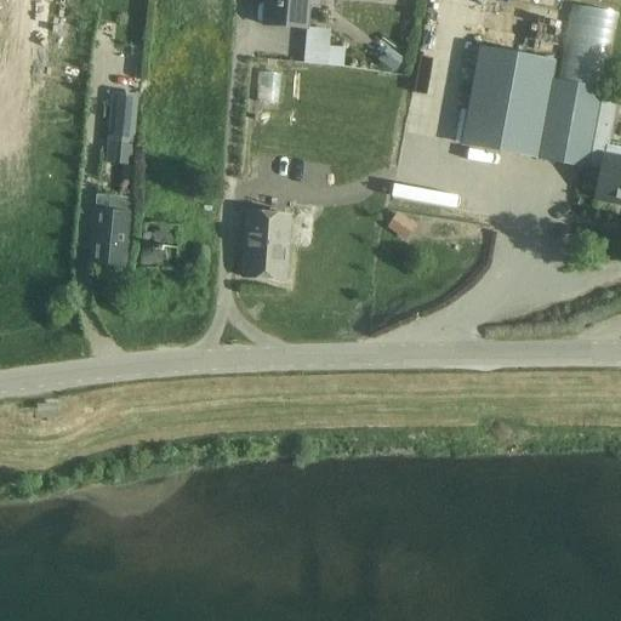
[(263,0),(263,5),(262,5),(258,7),(257,20),(260,23),(262,23),(305,27),(306,0),(263,0)]
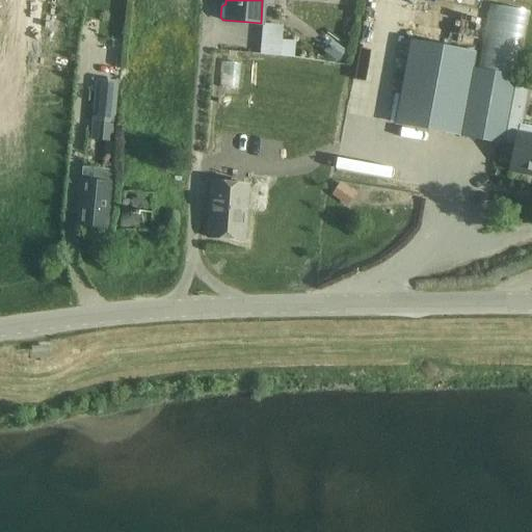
[(531,170),(531,127),(521,126),(530,78),(516,75),(473,67),(475,51),(408,38),(393,124),(503,144),(503,142),(513,144),(509,171),(530,176),(531,170)]
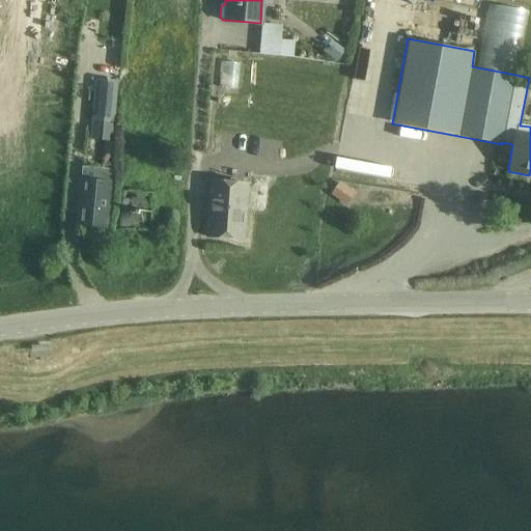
[(95,79),(91,121),(114,123),(117,81),(95,79)]
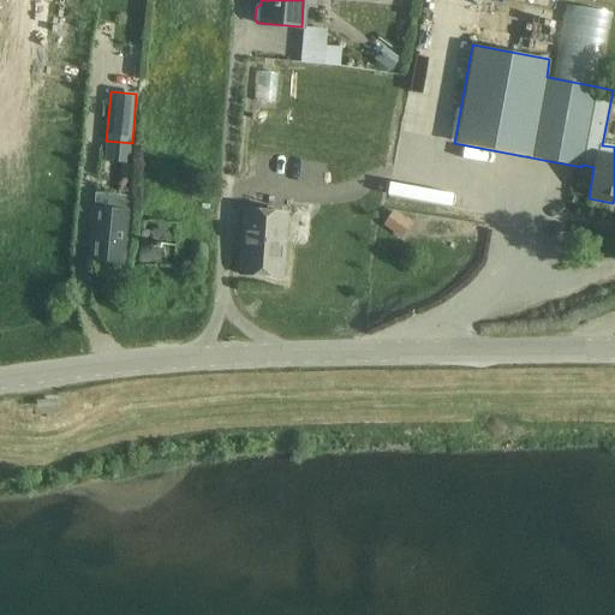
[(93,210),(88,261),(89,261),(123,264),(127,213),(126,213),(95,210),(93,210)]
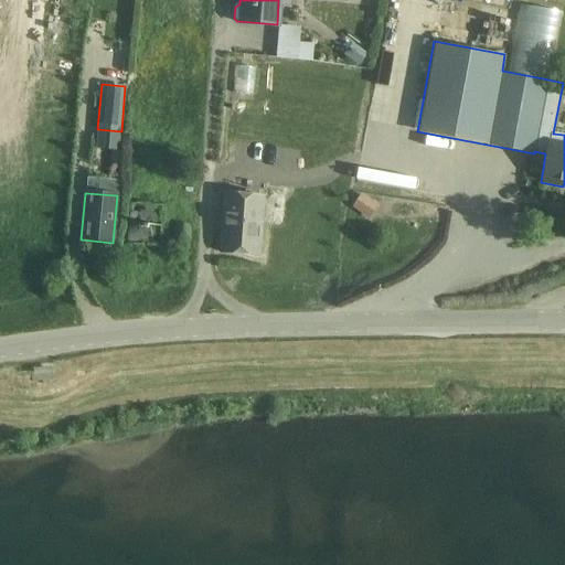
[(224,193),(219,253),(259,256),(264,196),(224,193)]
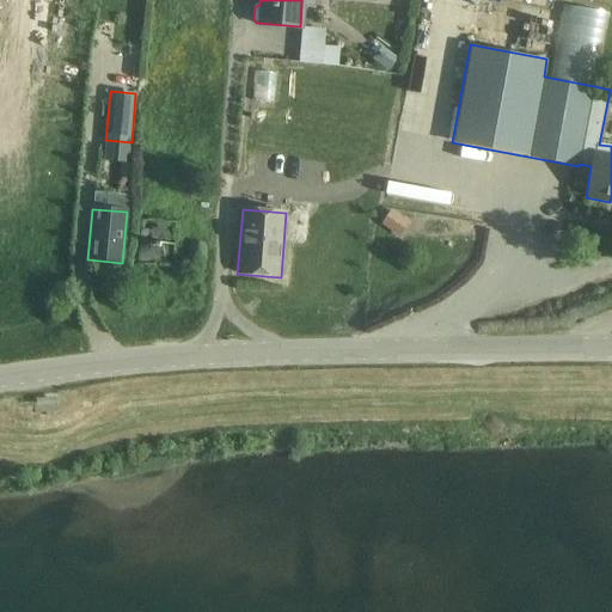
[(141,221),(138,264),(172,268),(176,224),(141,221)]
